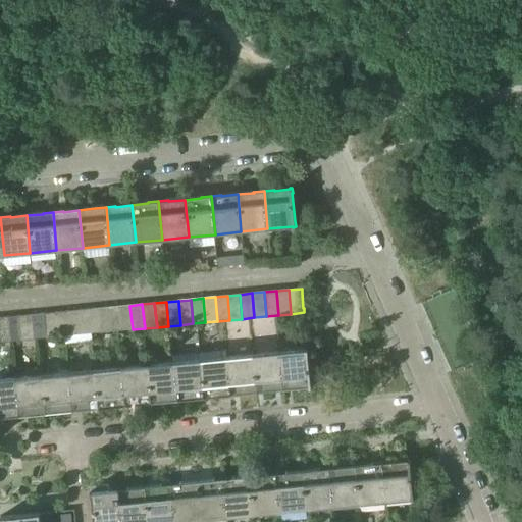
[(120,331),(133,329),(129,306),(117,307),(120,331)]
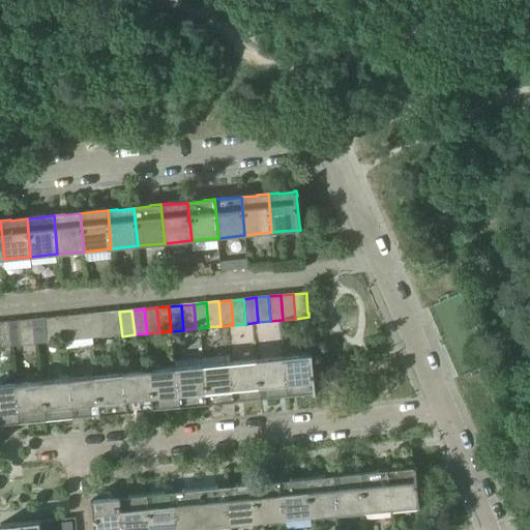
[(109,337),(122,336),(119,312),(107,313),(109,337)]
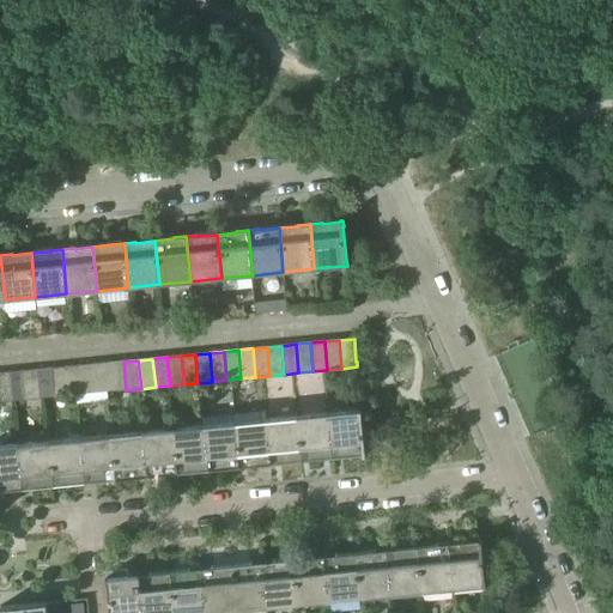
[(113,392),(126,390),(123,362),(109,363),(113,392)]
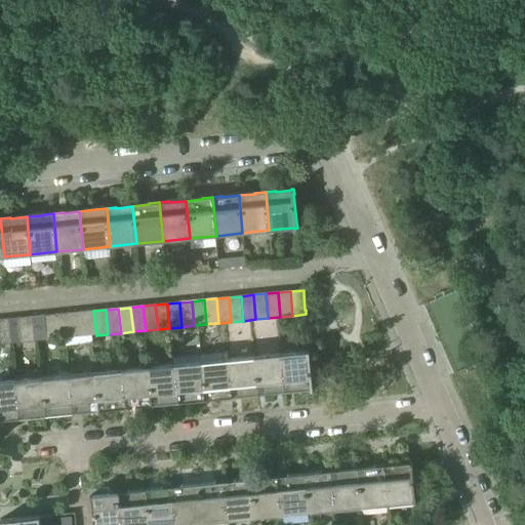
[(83,336),(96,335),(93,311),(81,312),(83,336)]
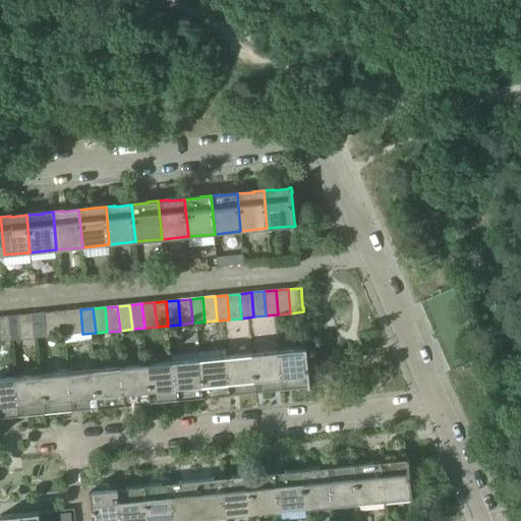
[(71,335),(82,334),(80,309),(68,311),(71,335)]
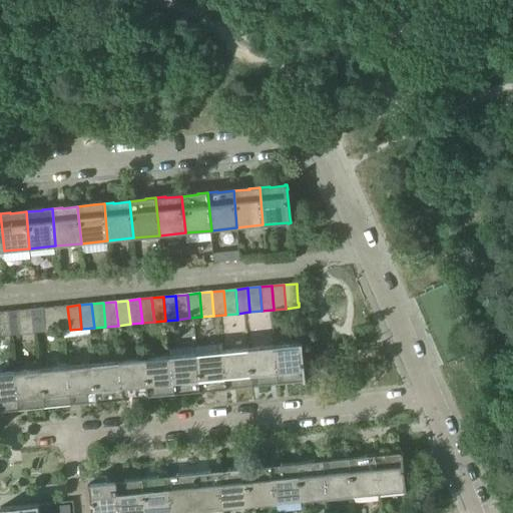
[(58,331),(70,330),(67,307),(55,308),(58,331)]
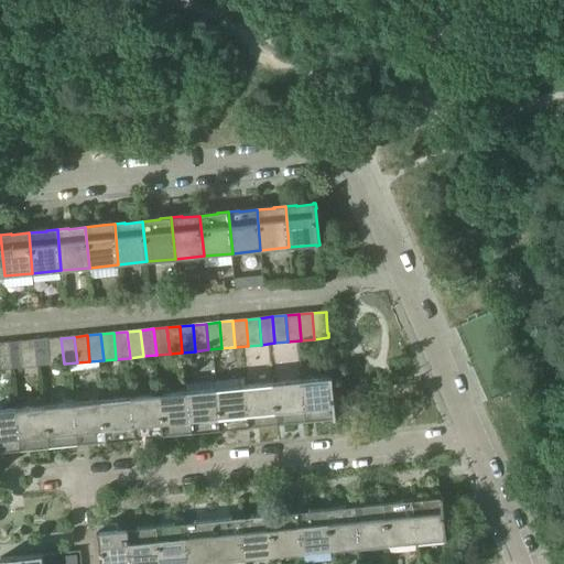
[(51,366),(64,364),(61,338),(47,339),(51,366)]
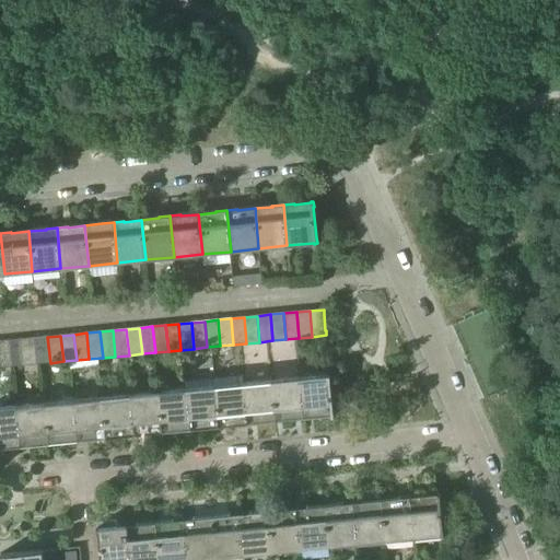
[(37,364),(50,363),(47,337),(34,338),(37,364)]
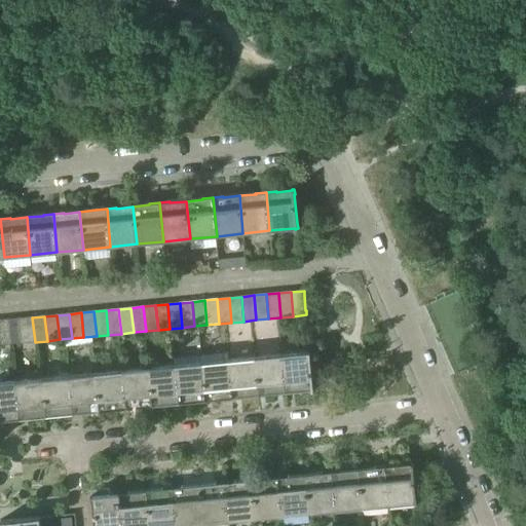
[(23,343),(35,342),(32,317),(20,318),(23,343)]
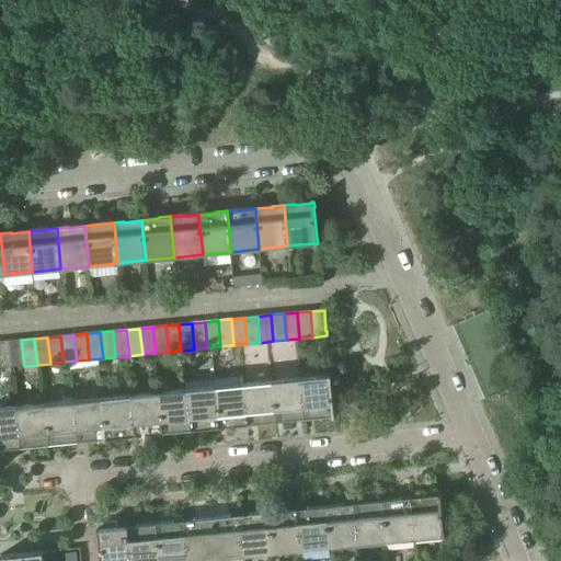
[(11,367),(24,366),(21,340),(8,342),(11,367)]
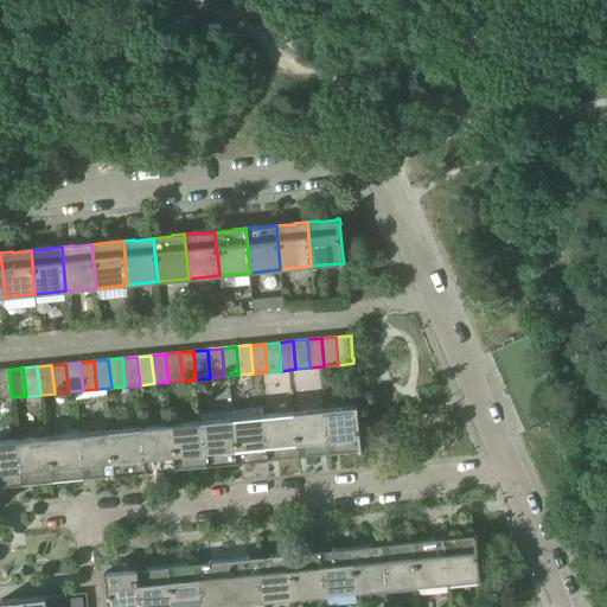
[(0,398),(12,397),(8,370),(0,370),(0,398)]
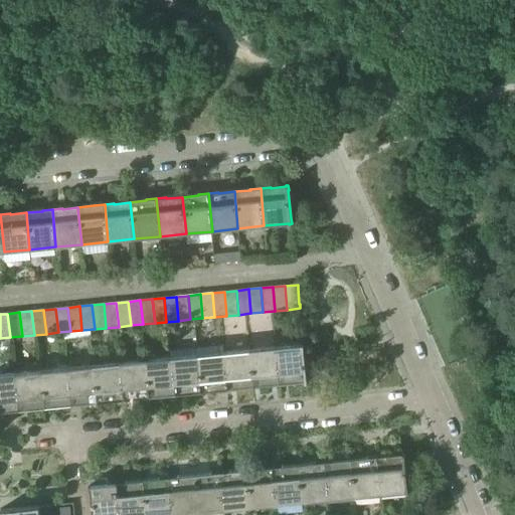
[(276,348),(280,385),(290,384),(290,383),(305,382),(308,382),(307,378),(304,349),(305,349),(304,344),(302,344),(302,345),(276,348)]
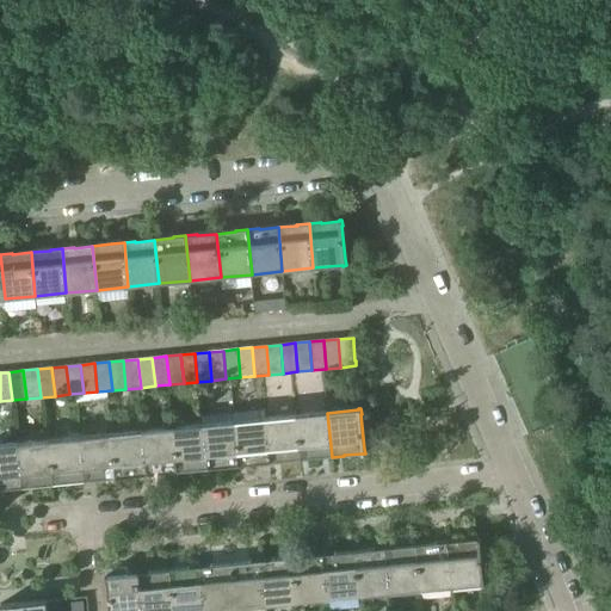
[(265,409),(234,412),(240,466),(258,463),(258,464),(271,463),(266,419),(265,409)]
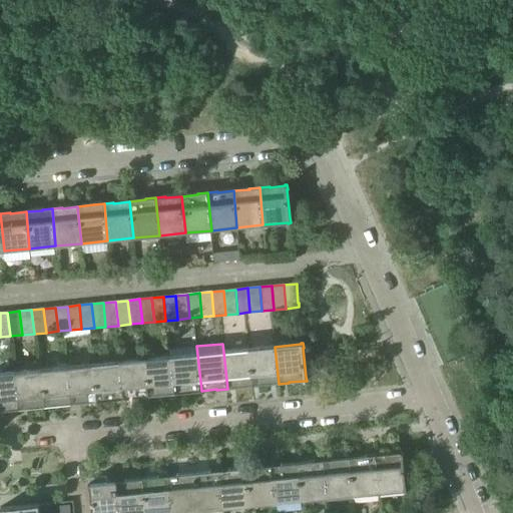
[(171,349),(171,357),(175,394),(185,393),(201,391),(196,346),(171,349)]
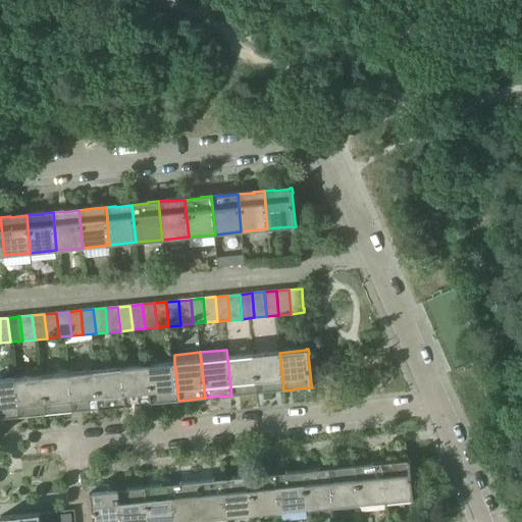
[(253,356),(257,393),(274,390),(274,392),(283,390),(279,353),(278,353),(253,356)]
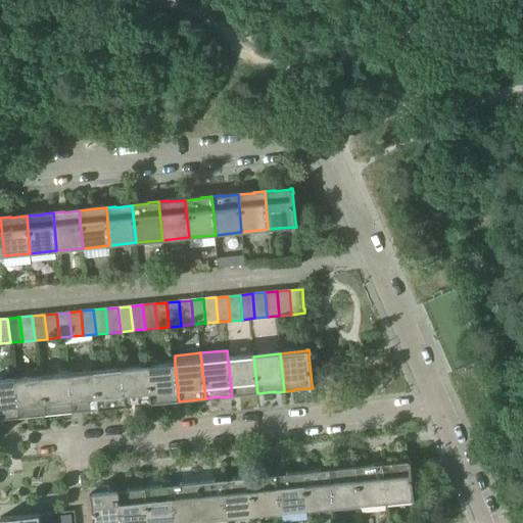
[(241,394),(257,393),(253,357),(228,359),(232,396),(241,395),(241,394)]
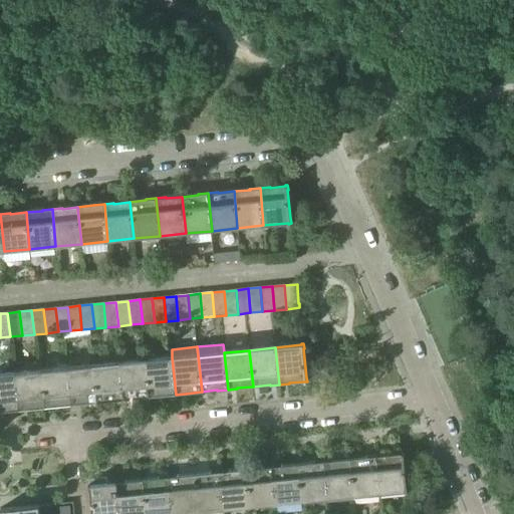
[(172,357),(146,360),(150,397),(166,396),(176,395),(172,357)]
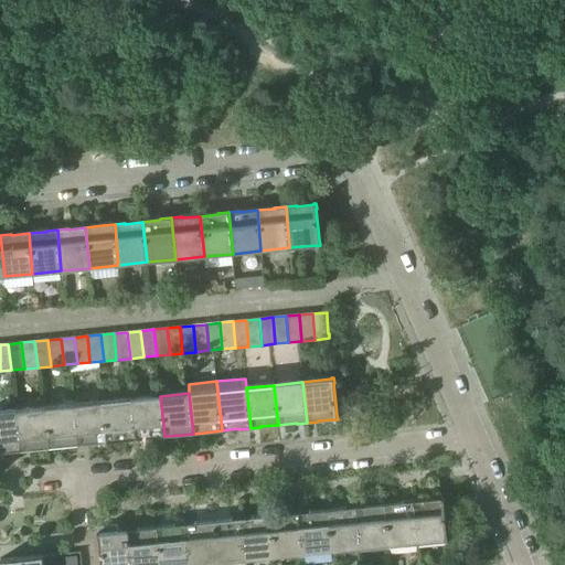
[(160,396),(131,400),(136,440),(147,439),(147,438),(164,436),(160,396)]
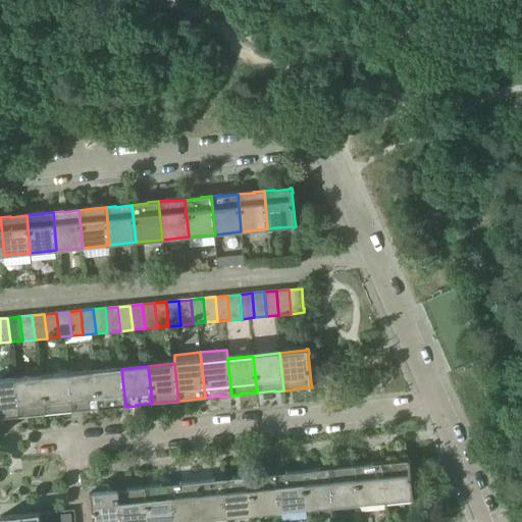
[(115,408),(125,407),(121,369),(96,371),(99,409),(115,407),(115,408)]
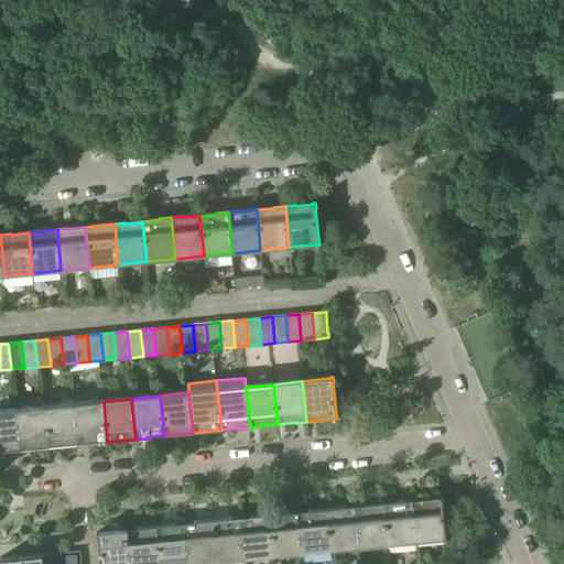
[(104,401),(75,404),(79,445),(89,444),(89,443),(107,442),(104,401)]
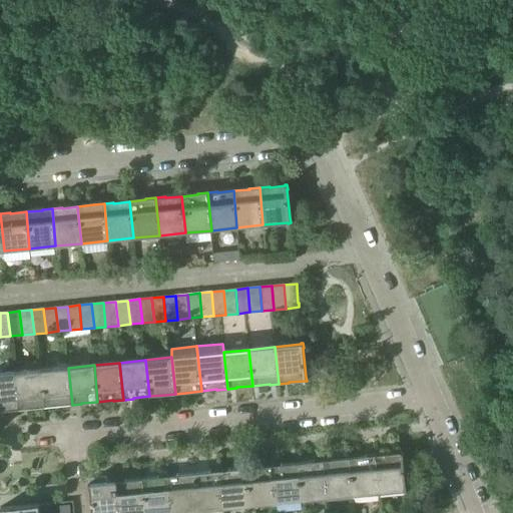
[(61,406),(72,405),(68,368),(42,371),(45,407),(61,405),(61,406)]
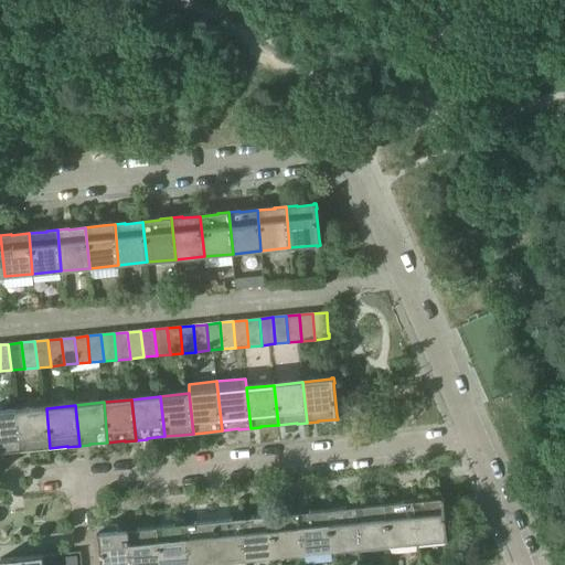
[(32,450),(50,448),(46,408),(18,411),(21,451),(32,450)]
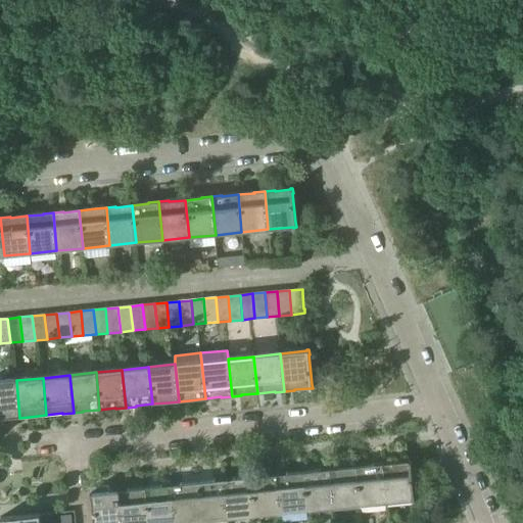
[(9,419),(19,418),(16,380),(0,381),(0,419),(9,419)]
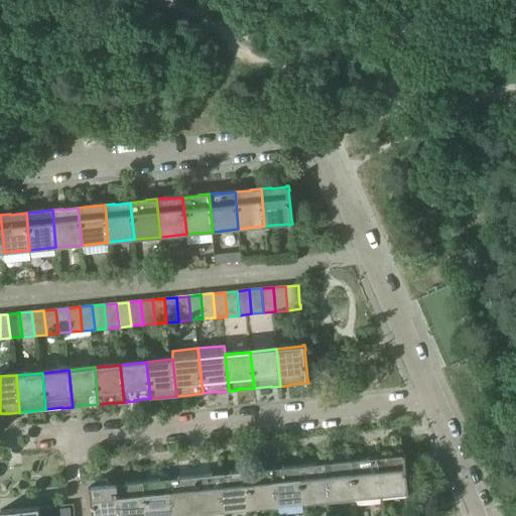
[(377,457),(381,494),(406,492),(406,493),(409,493),(408,488),(407,488),(404,460),(405,460),(405,454),(403,455),(403,456),(388,457),(388,456),(377,457)]
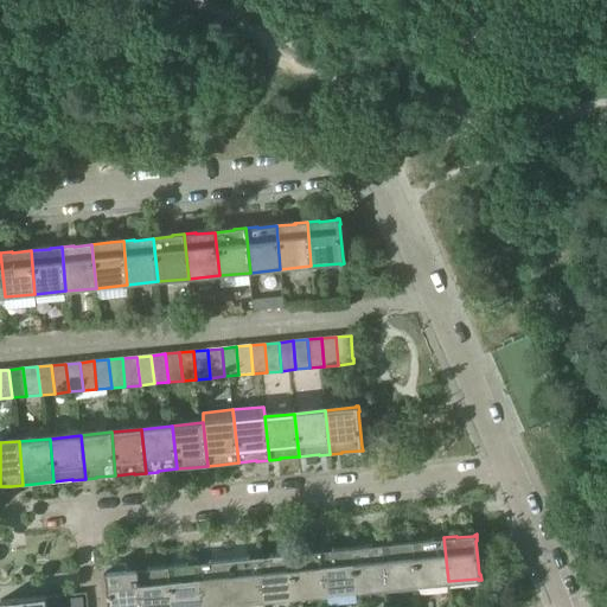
[(417,585),(448,581),(443,537),(433,538),(433,540),(414,542),(417,585)]
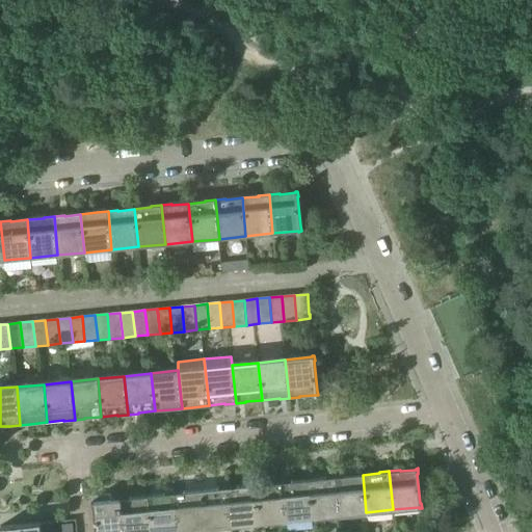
[(339,515),(366,512),(363,475),(346,476),(336,477),(339,515)]
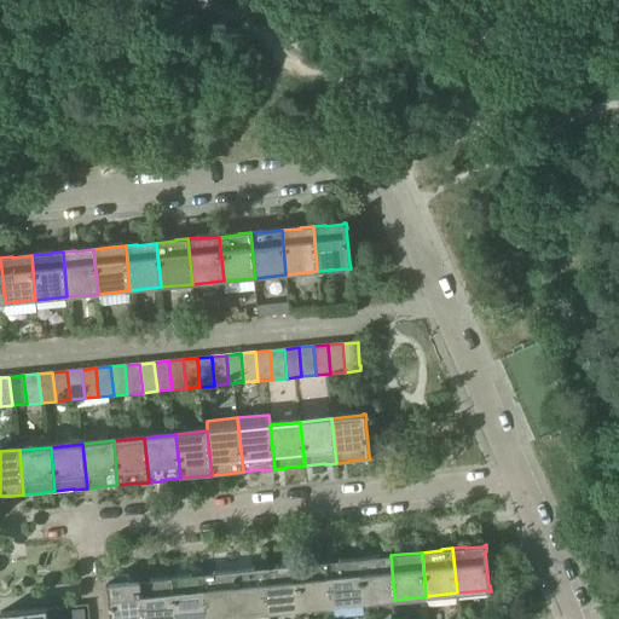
[(364,602),(394,600),(391,555),(379,556),(359,559),(364,602)]
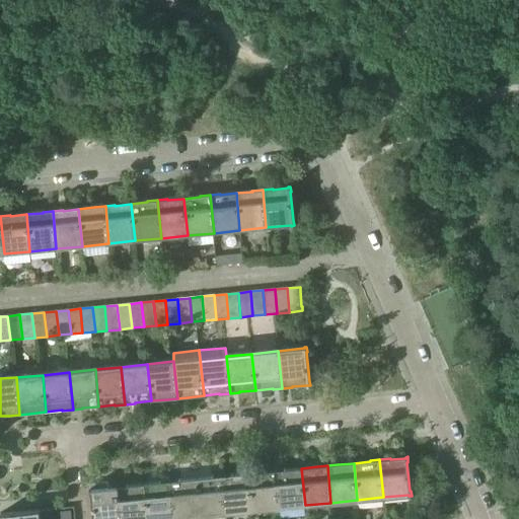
[(279,508),(305,505),(301,468),(285,470),(285,469),(275,470),(279,508)]
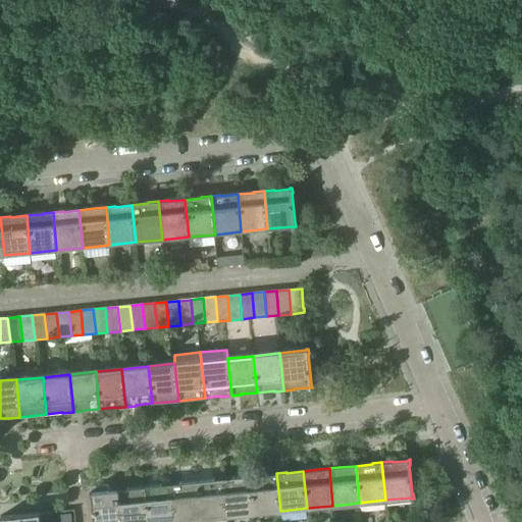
[(254,513),(280,511),(276,473),(266,474),(251,476),(254,513)]
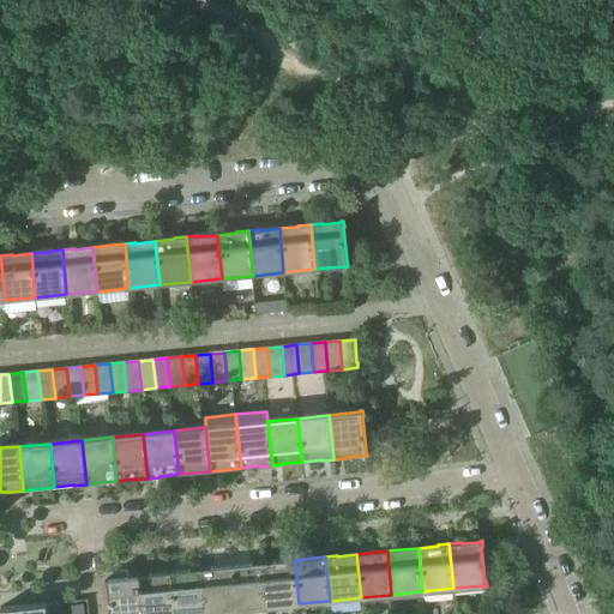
[(268,607),(299,603),(295,560),(275,563),(275,561),(263,563),(268,607)]
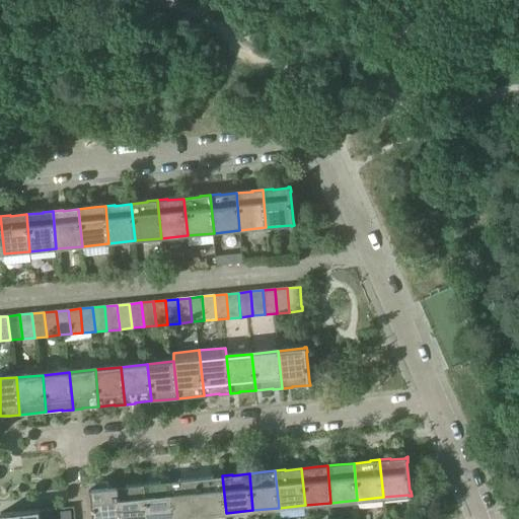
[(200,516),(226,513),(222,475),(212,476),(212,477),(197,478),(200,516)]
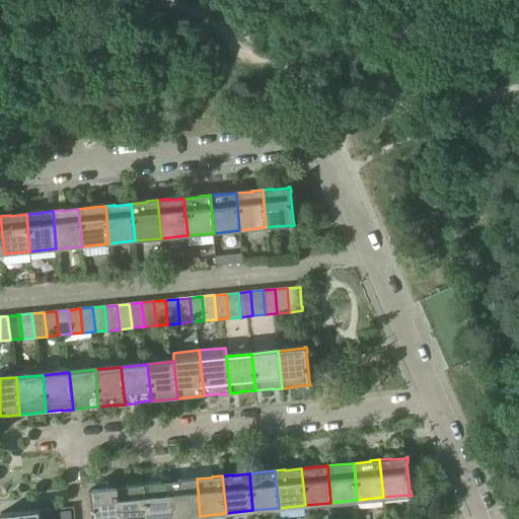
[(173,518),(200,516),(197,478),(180,480),(180,479),(169,480),(173,518)]
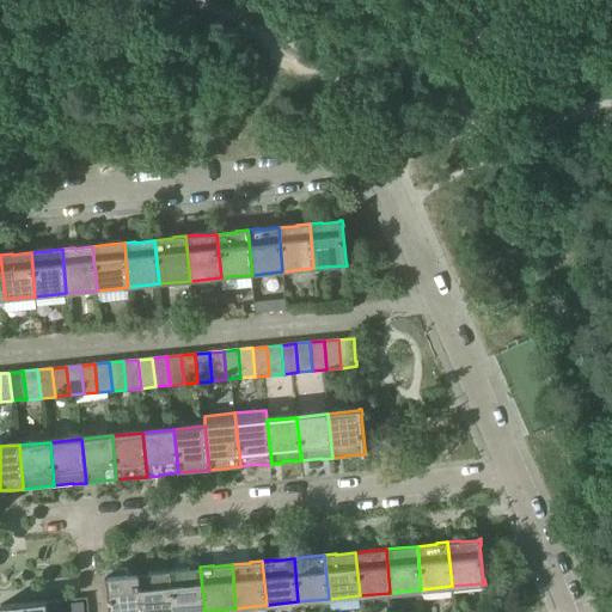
[(173,611),(196,611),(204,611),(200,567),(189,568),(189,569),(170,571),(173,611)]
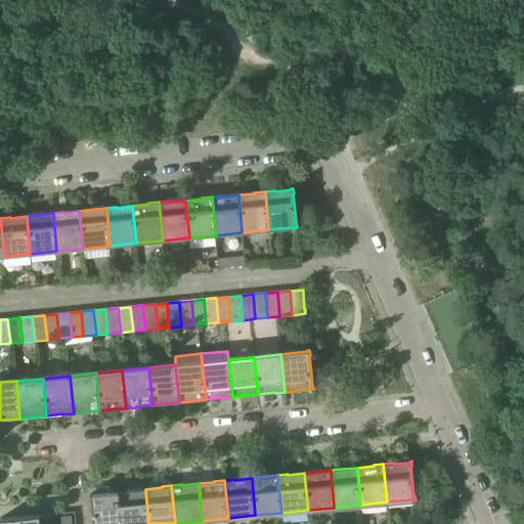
[(92,493),(90,493),(91,498),(94,523),(121,523),(119,490),(110,491),(108,487),(91,489),(92,493)]
